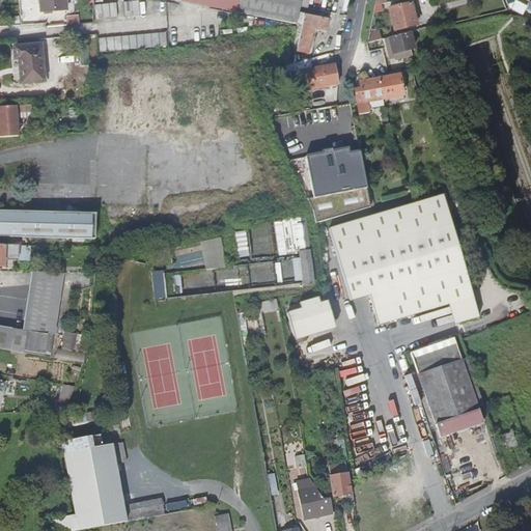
[(40,0),(43,14),(67,11),(66,0),(40,0)]
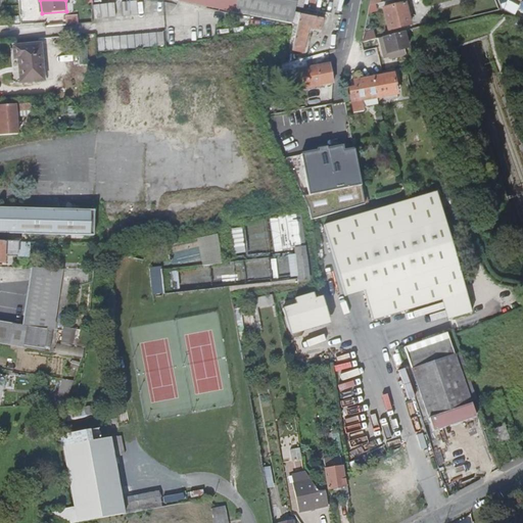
[(177,0),(178,1),(291,24),(294,12),(296,0),(177,0)]
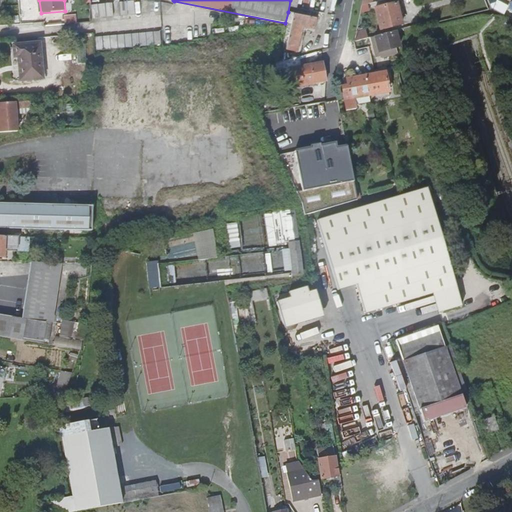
[(511,20),(511,8),(499,0),(487,0),(491,10),(511,20)]
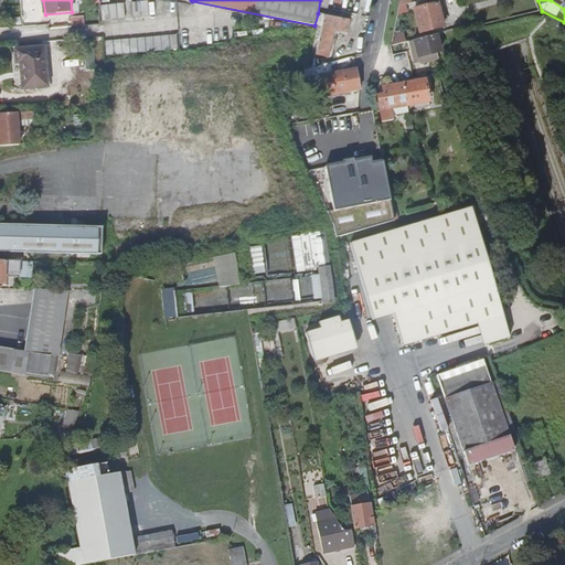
[(424,9),(414,11),(419,34),(443,29),(437,6),(432,7),(424,9)]
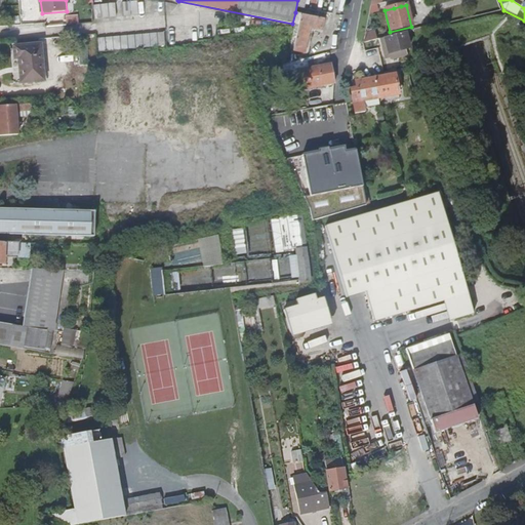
[(323,17),(295,12),(292,24),(298,25),(297,28),(294,28),(289,49),(300,51),(303,42),(309,43),(313,24),(321,26),(323,17)]
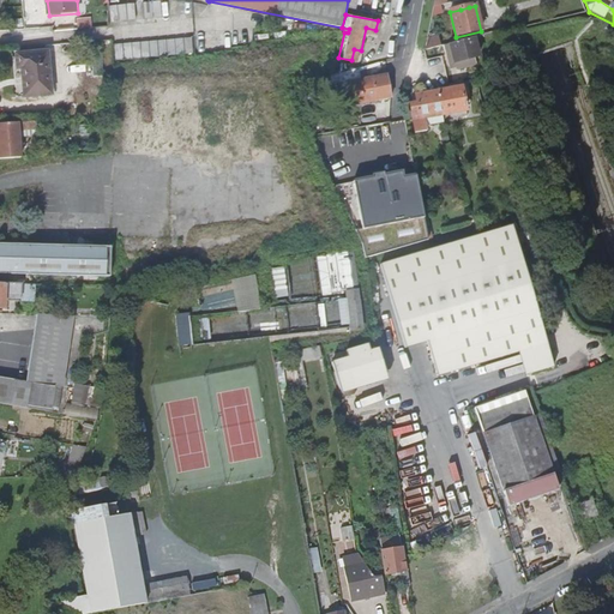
[(78,20),(79,31),(90,30),(90,19),(78,20)]
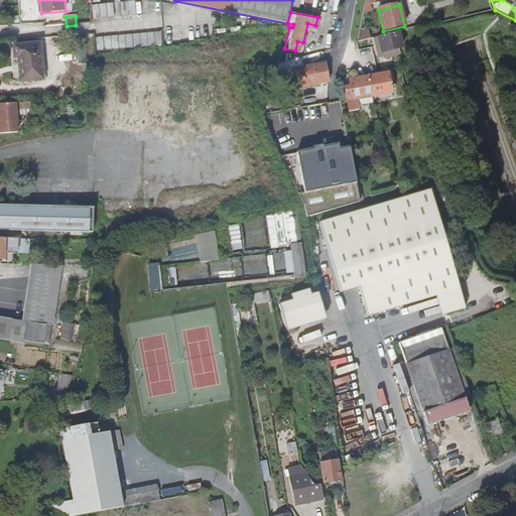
[(367,32),(359,34),(357,43),(369,40),(367,32)]
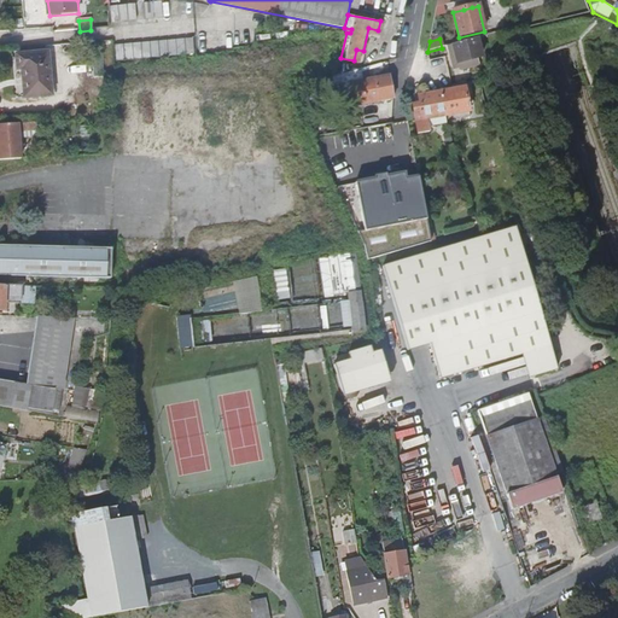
[(481,57),(477,40),(452,46),(456,64),(481,57)]
